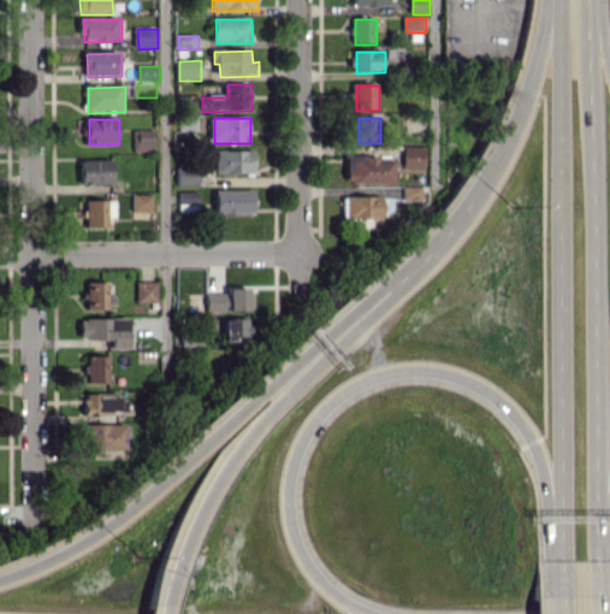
[(201,133),(202,119),(184,119),(183,133),(201,133)]
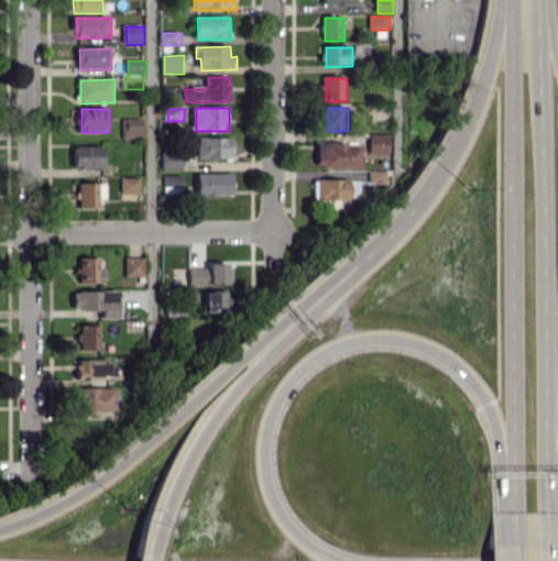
[(124,140),(144,140),(145,120),(126,120),(124,140)]
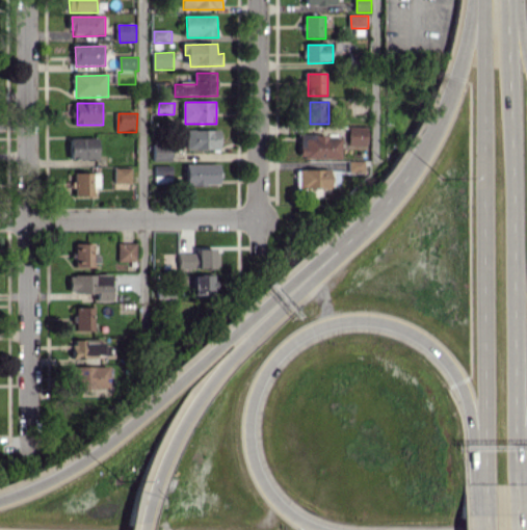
[(370,129),(352,128),(351,148),(370,148),(370,129)]
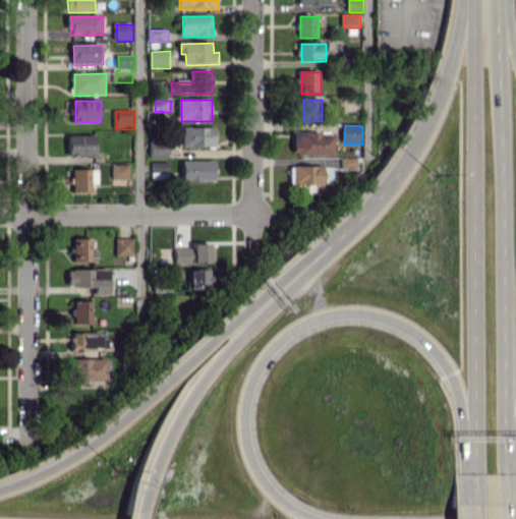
[(218,128),(185,128),(186,148),(218,148),(218,128)]
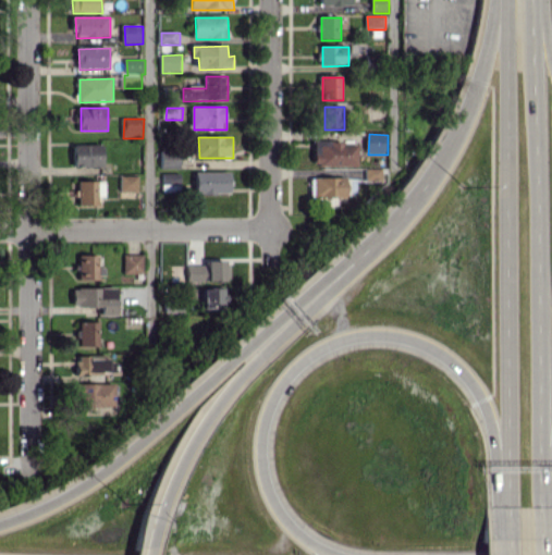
[(360,168),(360,144),(318,144),(317,167),(360,168)]
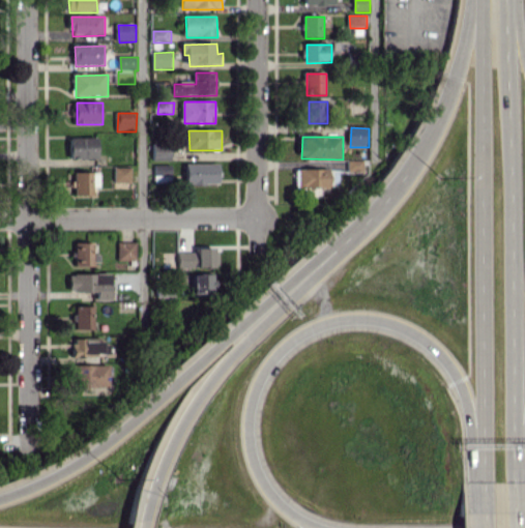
[(73,160),(99,160),(99,139),(73,139),(73,160)]
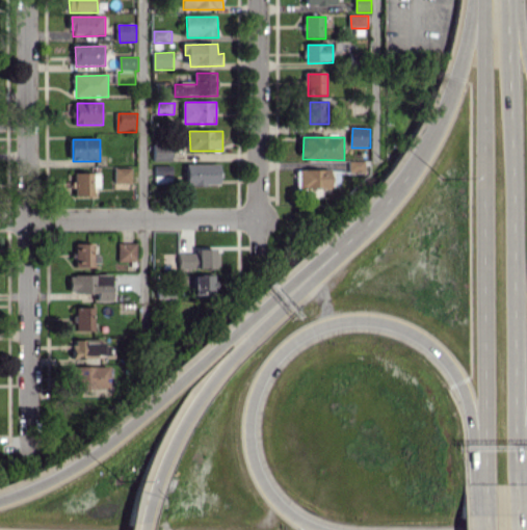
[(176,162),(175,144),(156,146),(157,162),(176,162)]
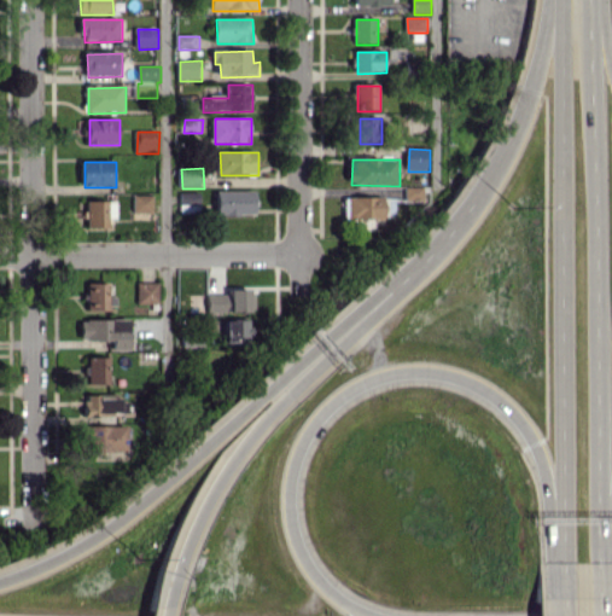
[(411,202),(427,201),(427,189),(409,190),(411,202)]
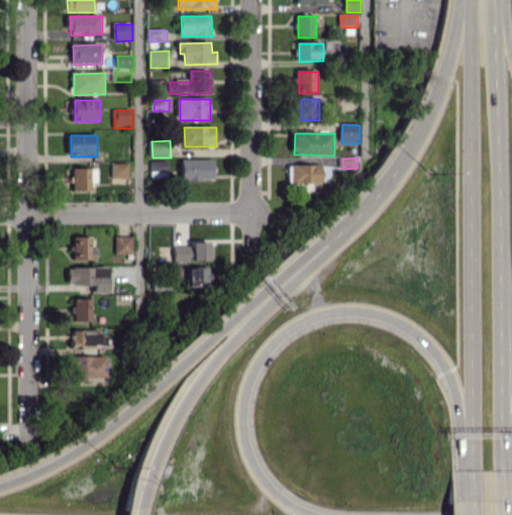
[(216,161),(184,161),(184,181),(216,181),(216,161)]
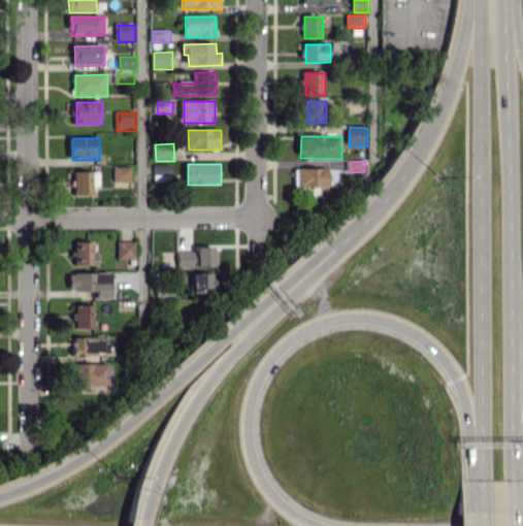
[(117,183),(134,183),(135,168),(117,168),(117,183)]
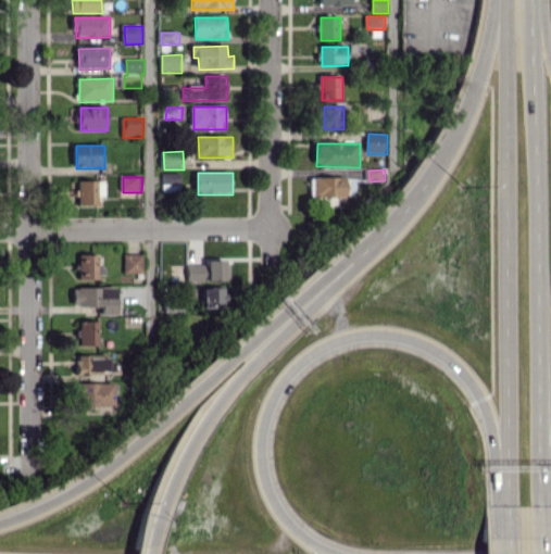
[(108,181),(80,183),(80,206),(100,206),(100,198),(108,198),(108,181)]
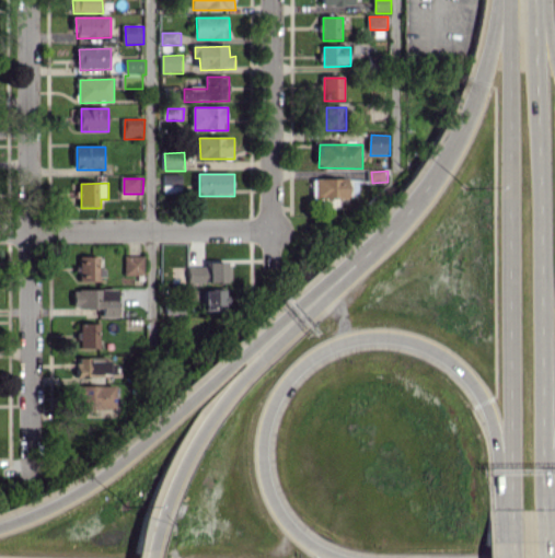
[(101,257),(81,258),(82,281),(107,281),(107,270),(101,270),(101,257)]
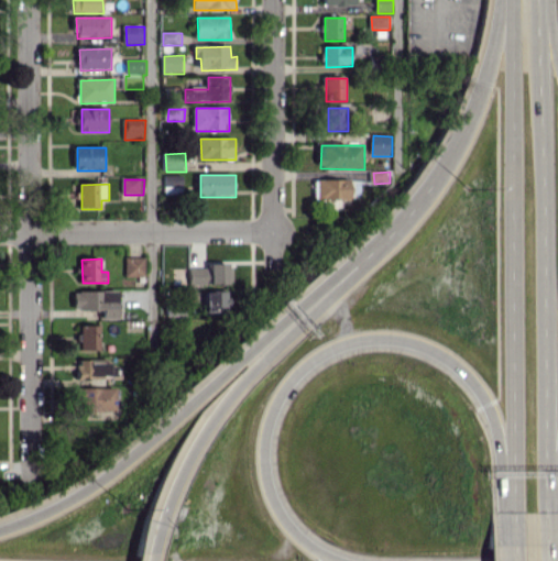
[(148,278),(148,259),(128,259),(128,278),(148,278)]
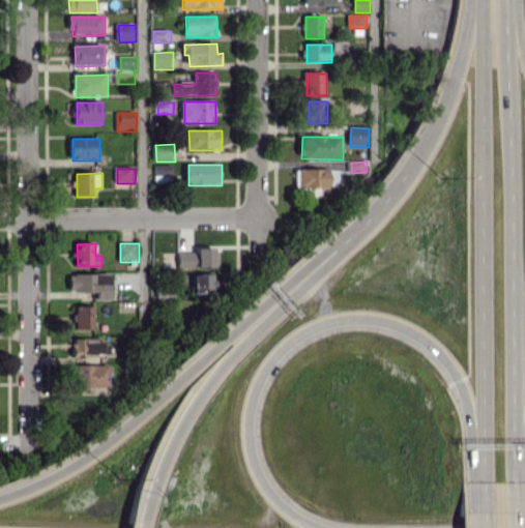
[(216,268),(216,250),(200,250),(201,269),(216,268)]
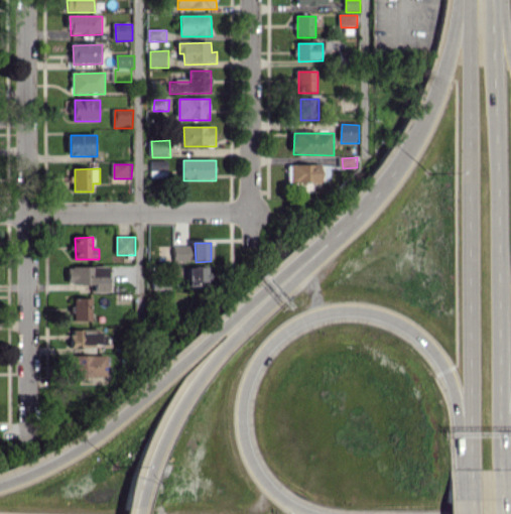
[(192,247),(175,247),(176,261),(192,261),(192,247)]
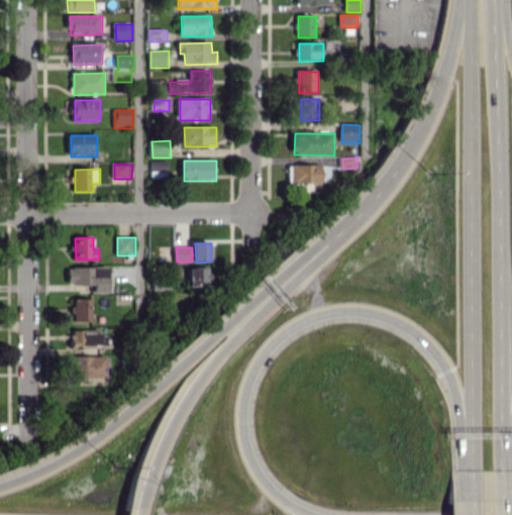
[(110,269),(70,269),(70,286),(95,285),(95,294),(111,294),(110,269)]
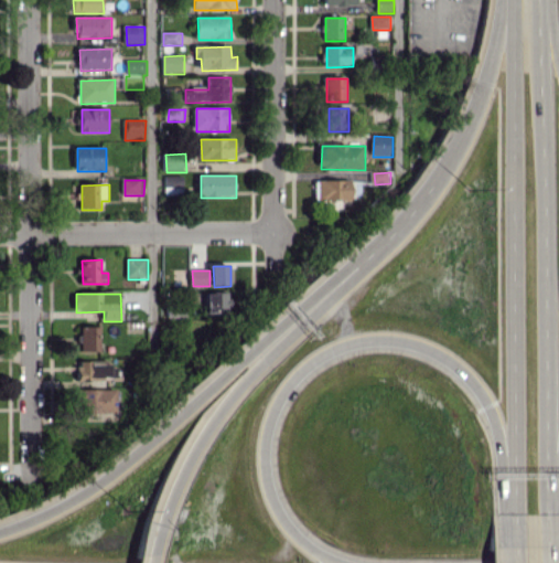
[(208,294),(207,314),(233,315),(234,295),(208,294)]
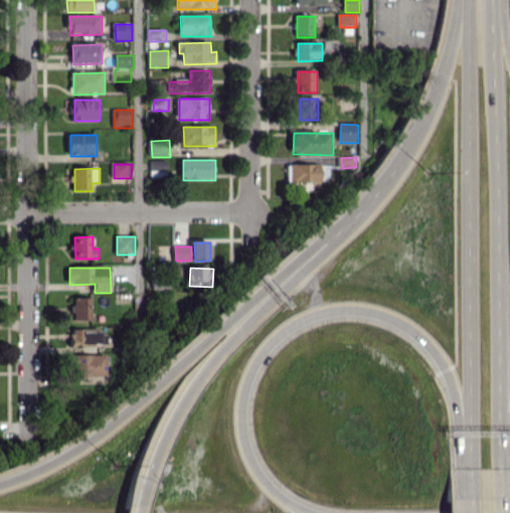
[(94,299),(75,299),(75,321),(93,321),(94,299)]
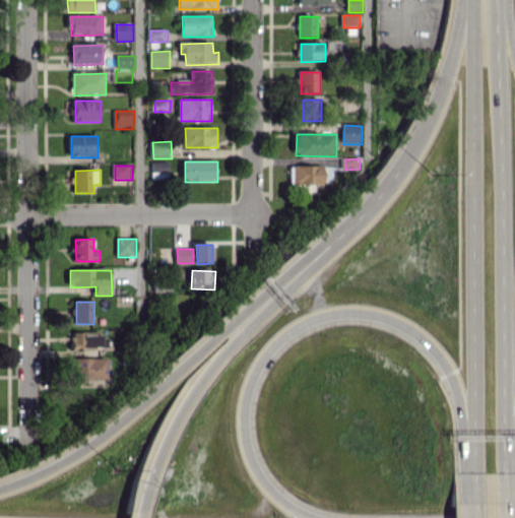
[(109,339),(102,339),(102,333),(72,333),(73,351),(110,350),(109,339)]
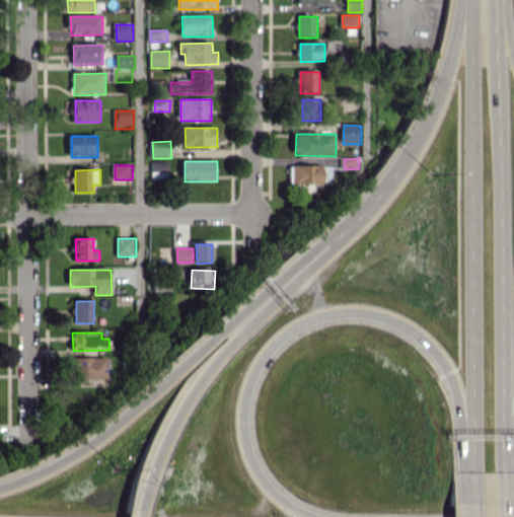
[(107,359),(72,360),(72,367),(77,367),(78,381),(107,380),(107,359)]
